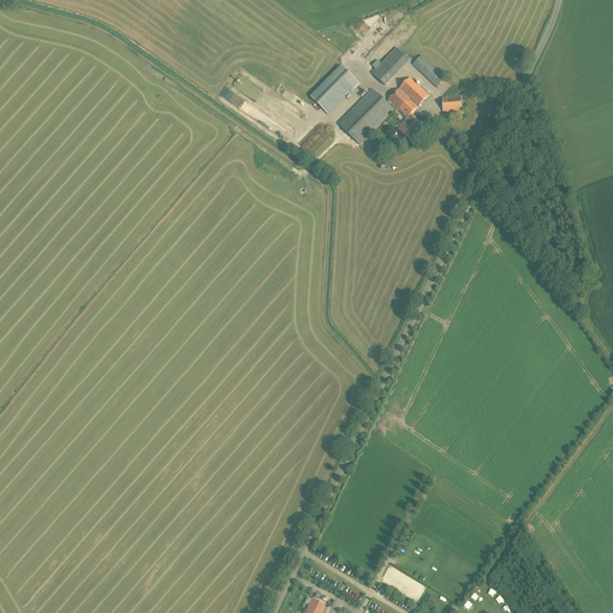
[(382,84),(408,59),(394,46),(379,61),(375,58),(370,64),(373,67),(369,71),(382,84)]
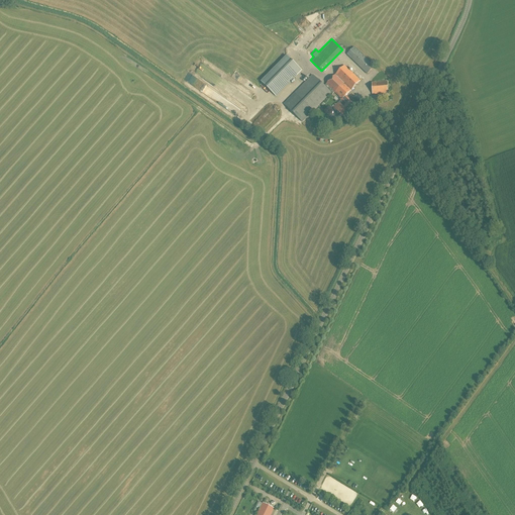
[(366,72),(373,65),(352,45),(345,53),(366,72)]
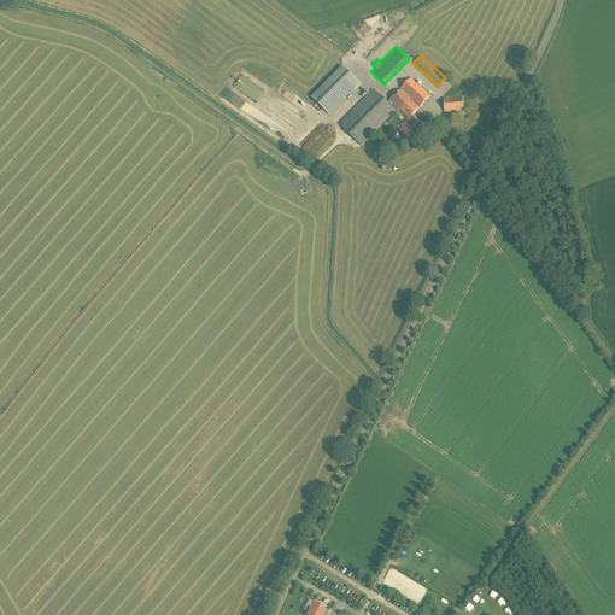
[(328,113),(358,82),(340,64),(309,95),(328,113)]
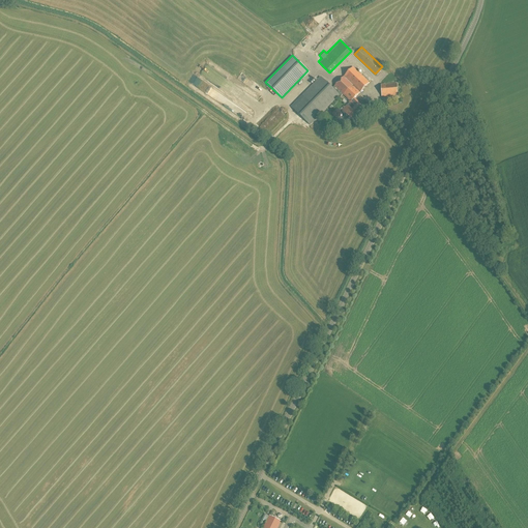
[(226,76),(205,63),(202,68),(223,82),(226,76)]
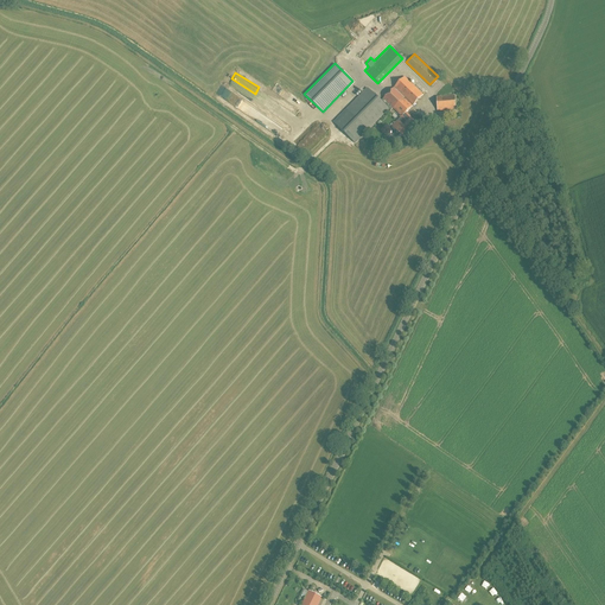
[(399,116),(395,119),(390,125),(401,135),(406,129),(407,131),(414,122),(408,118),(411,115),(405,110),(421,93),(402,74),(381,96),(379,99),(365,86),(331,120),(352,141),(387,107),(388,109),(390,106),(397,114),(396,115),(399,116)]
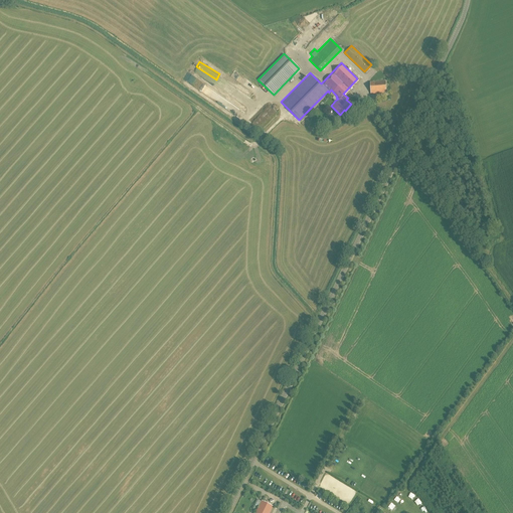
[(369,93),(384,91),(383,78),(368,80),(369,93)]
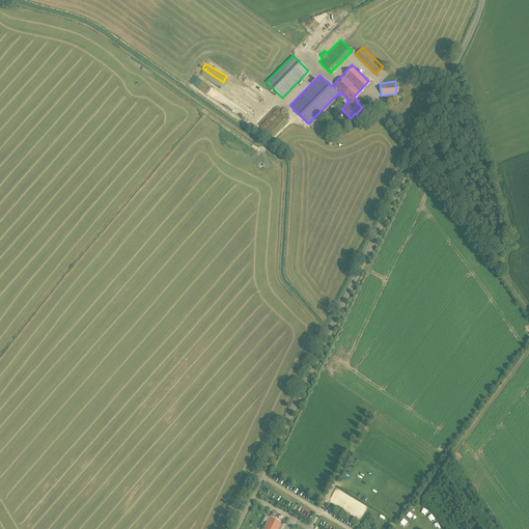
[(280,528),(284,522),(268,513),(260,528),(259,528),(280,528)]
